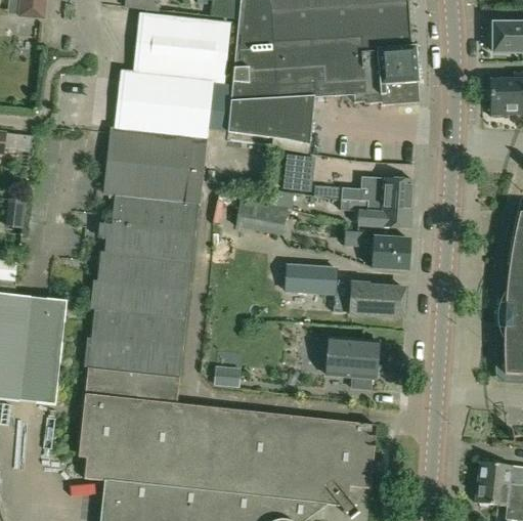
[(9,0),(8,12),(19,13),(19,15),(45,16),(46,0),(9,0)]
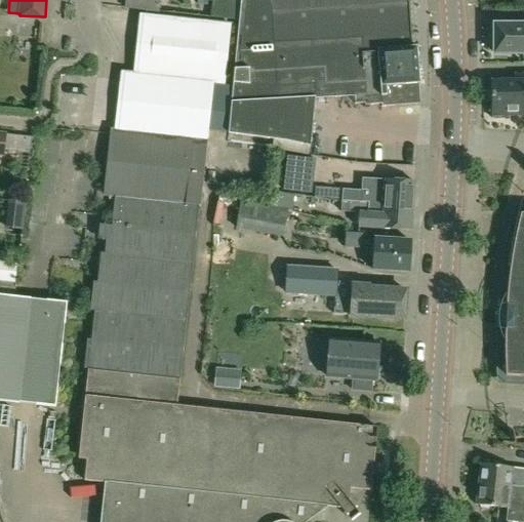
[(207,137),(213,80),(225,81),(230,22),(230,19),(234,19),(235,0),(217,0),(214,15),(205,15),(176,13),(176,17),(145,13),(138,71),(126,70),(120,128),(194,136),(207,137)]
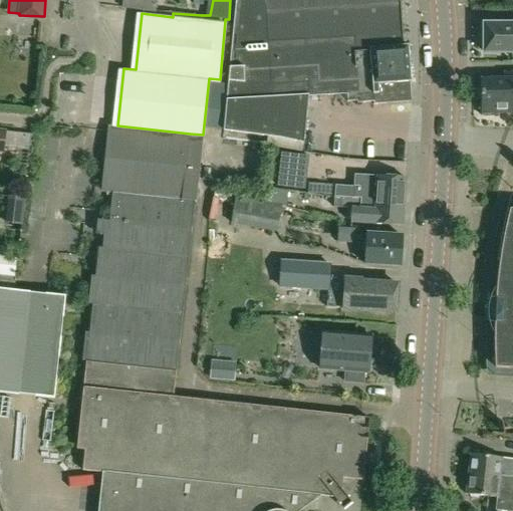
[(122,0),(121,7),(156,11),(157,0),(122,0)]
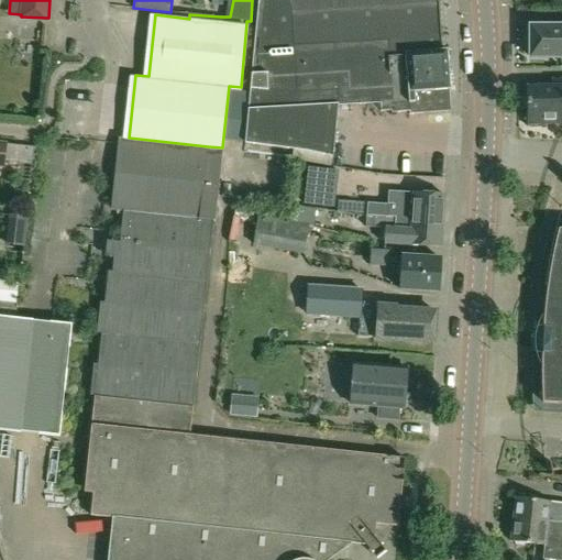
[(449,88),(451,88),(448,47),(442,47),(439,0),(420,0),(401,1),(401,2),(293,9),(290,0),(259,0),(256,20),(250,88),(244,142),(299,147),(330,153),(339,103),(382,101),(382,109),(393,109),(393,111),(410,110),(411,112),(450,110),(449,88)]
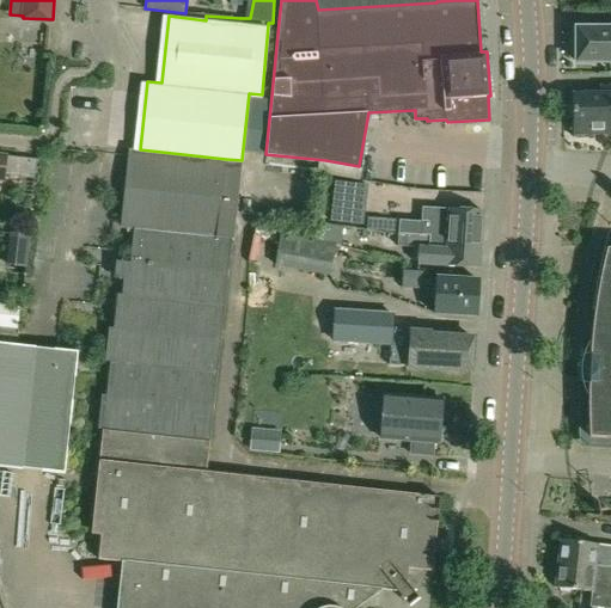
[(594,61),(610,60),(610,25),(594,25),(594,26),(578,26),(578,30),(573,30),(573,45),(578,47),(578,60),(594,60),(594,61)]
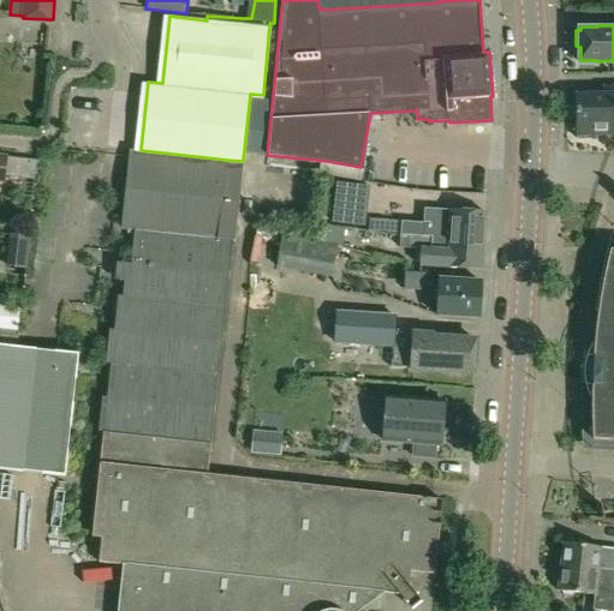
[(613,84),(603,84),(604,91),(577,91),(577,133),(613,132),(613,84)]
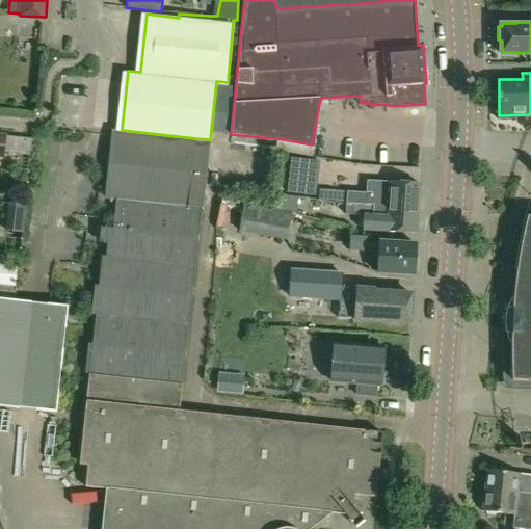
[(307,528),(332,511),(333,511),(334,509),(344,510),(353,503),(354,493),(376,495),(382,430),(180,408),(203,205),(190,204),(196,138),(122,130),(117,130),(109,196),(117,197),(111,256),(103,255),(100,285),(104,285),(101,314),(97,313),(94,343),(98,343),(95,372),(90,372),(90,373),(95,373),(91,400),(87,399),(82,443),(90,444),(86,485),(107,487),(102,528),(307,528)]
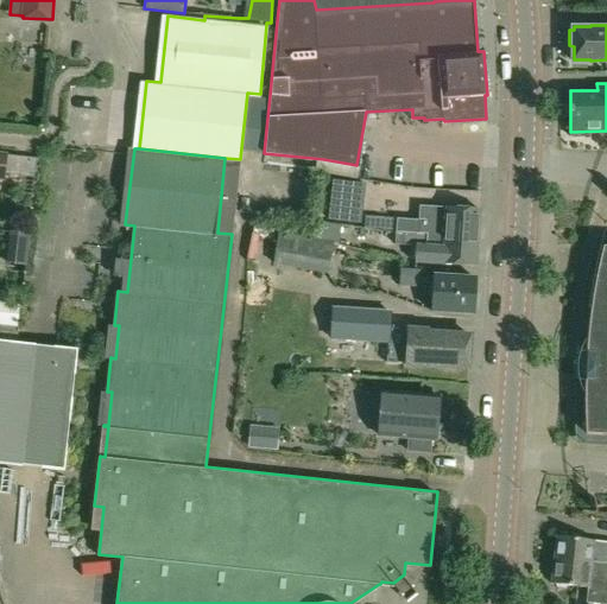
[(397,217),(396,228),(429,231),(428,242),(444,243),(444,245),(476,247),(479,207),(419,203),(419,217),(397,217)]
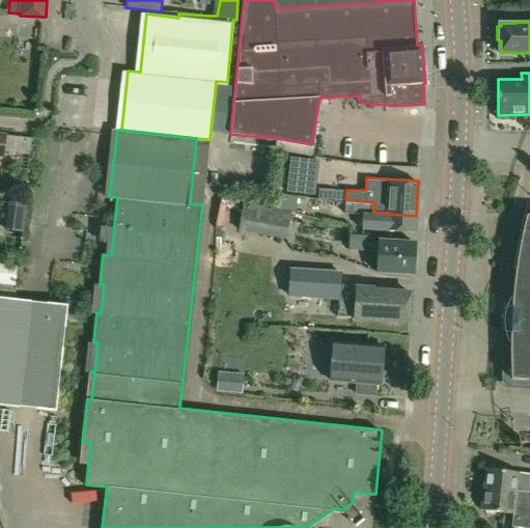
[(299,185),(297,195),(342,198),(343,189),(299,185)]
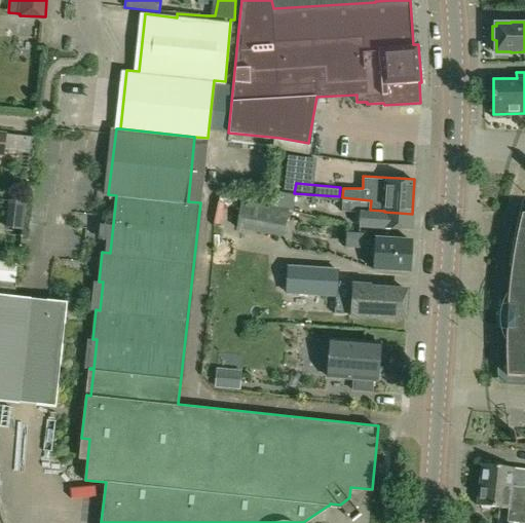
[(292,210),(293,208),(270,202),(273,191),(271,191),(269,197),(247,193),(246,197),(220,192),(217,206),(216,206),(214,215),(216,215),(214,223),(237,226),(236,229),(284,238),(288,220),(293,222),(296,212),(292,210)]
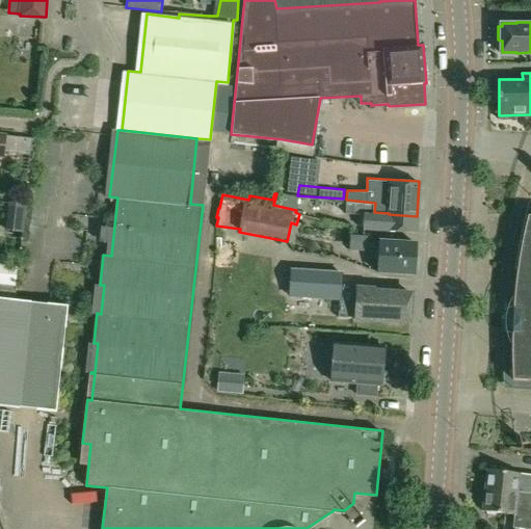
[(343,199),(297,195),(276,193),(273,205),(296,210),(297,202),(342,206),(343,199)]
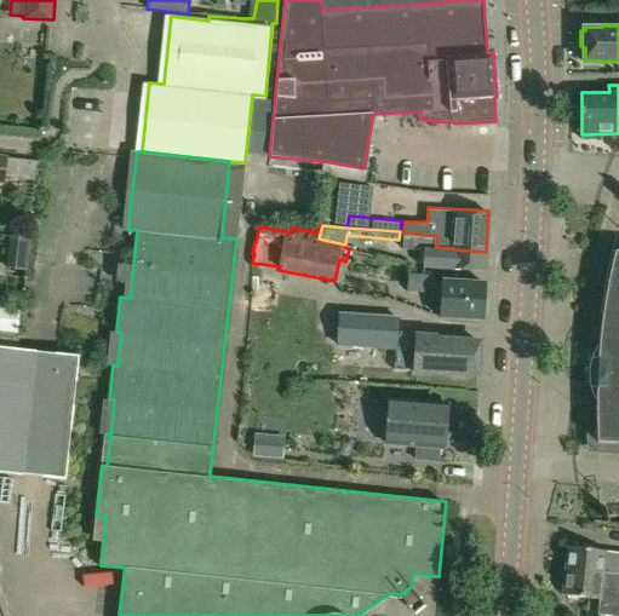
[(437,236),(403,232),(403,246),(424,247),(423,265),(486,269),(486,252),(453,249),(453,248),(436,247),(437,236)]
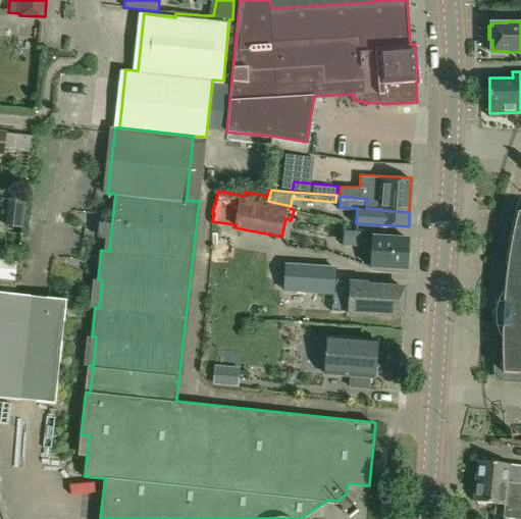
[(7,225),(22,226),(24,199),(9,198),(7,225)]
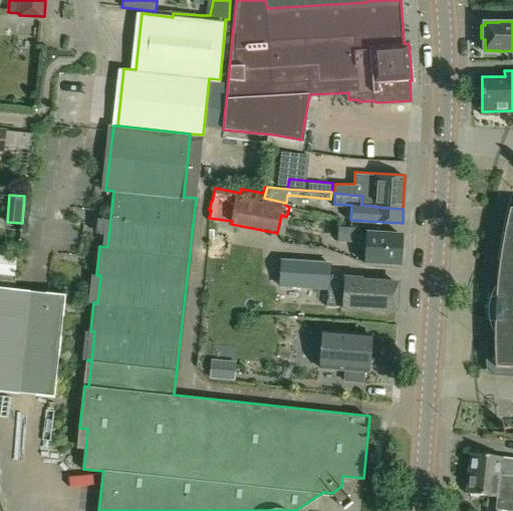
[(512,207),(503,207),(498,295),(499,295),(495,366),(512,366),(512,207)]
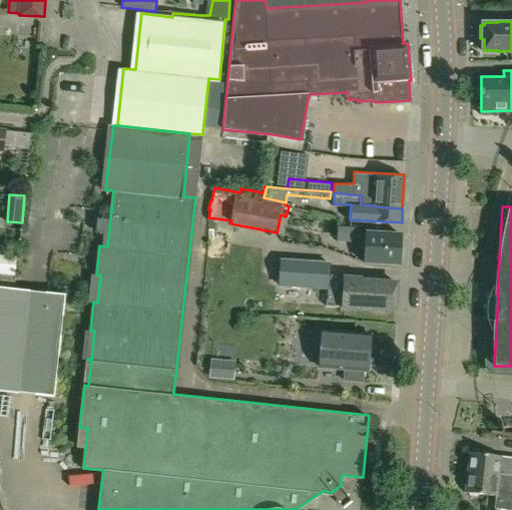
[(399,264),(401,232),(367,231),(360,231),(360,246),(367,246),(366,262),(399,264)]
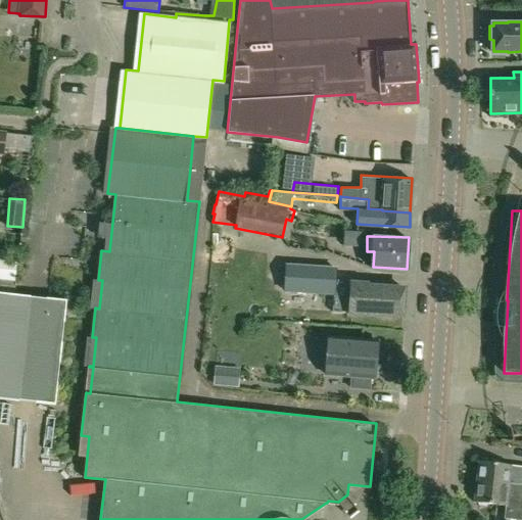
[(0,261),(0,281),(24,282),(25,262),(0,261)]
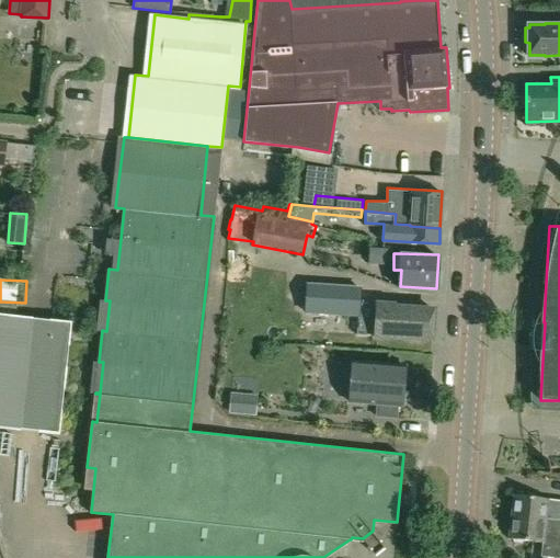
[(362,287),(318,285),(297,284),(296,311),(316,312),(316,310),(358,314),(358,332),(376,333),(376,334),(395,336),(395,334),(433,337),(435,308),(419,307),(419,305),(362,302),(362,287)]
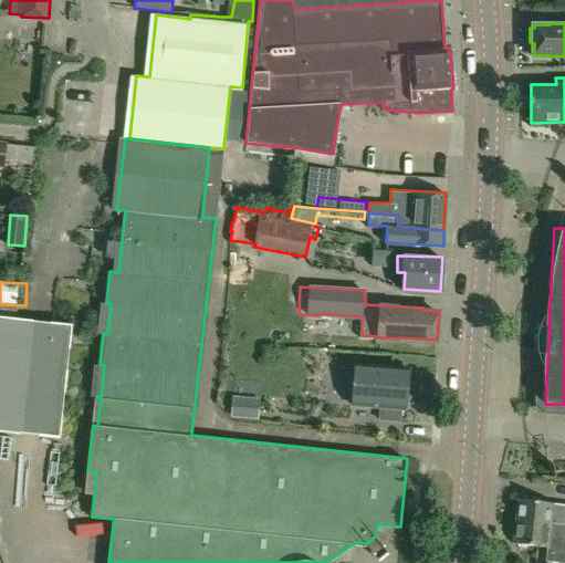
[(73,324),(16,318),(0,315),(0,429),(61,437),(73,324)]
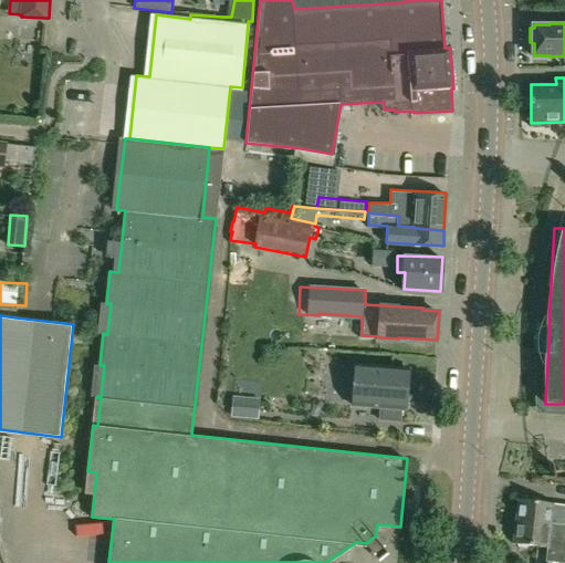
[(407,408),(410,368),(357,364),(356,368),(354,368),(351,371),(349,386),(352,388),(355,388),(354,404),(382,406),(382,418),(401,420),(403,407),(407,408)]
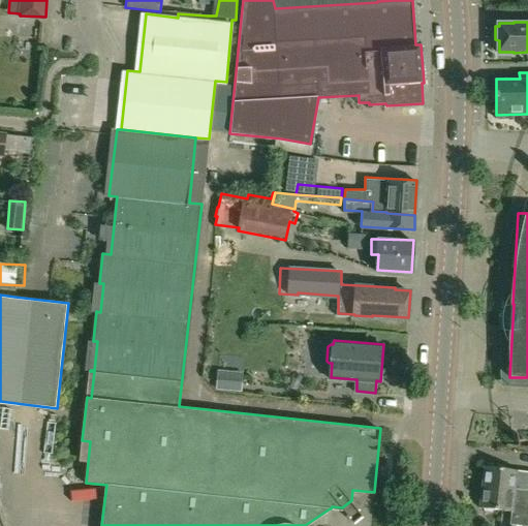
[(486,466),(483,486),(516,491),(517,489),(527,489),(527,470),(518,469),(518,468),(486,466)]
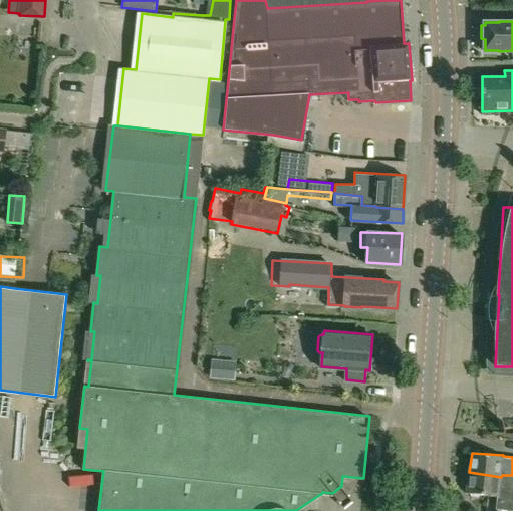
[(512,475),(502,475),(501,477),(469,472),(467,492),(499,495),(497,509),(512,510),(512,475)]
